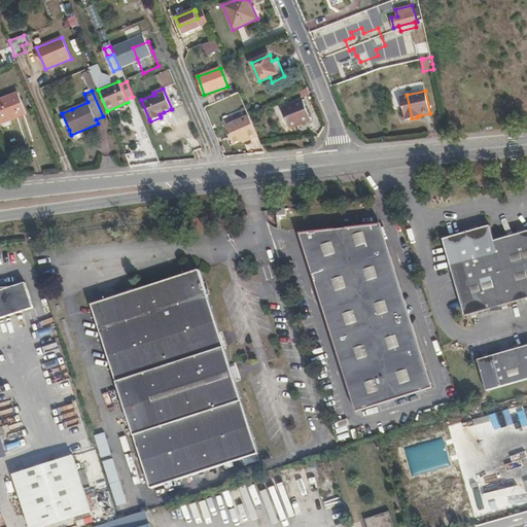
[(19,93),(0,100),(0,124),(0,125),(27,114),(19,93)]
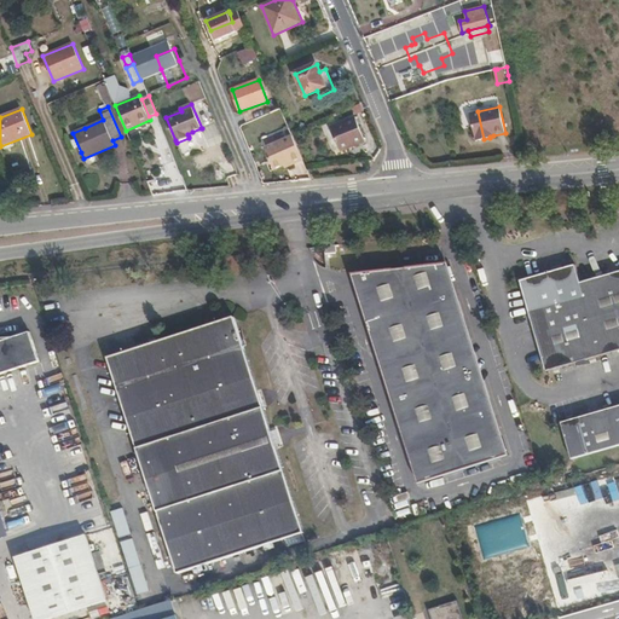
[(476,142),(484,139),(478,111),(469,113),(476,142)]
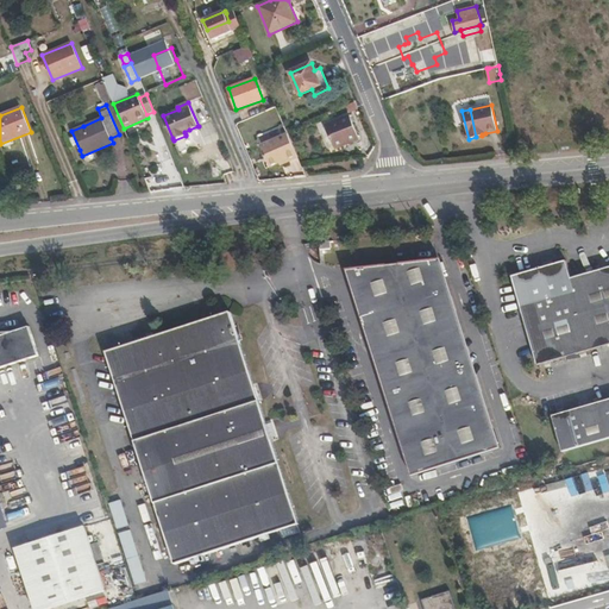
[(346,140),(347,144),(359,138),(350,115),(325,125),(333,145),(346,140)]
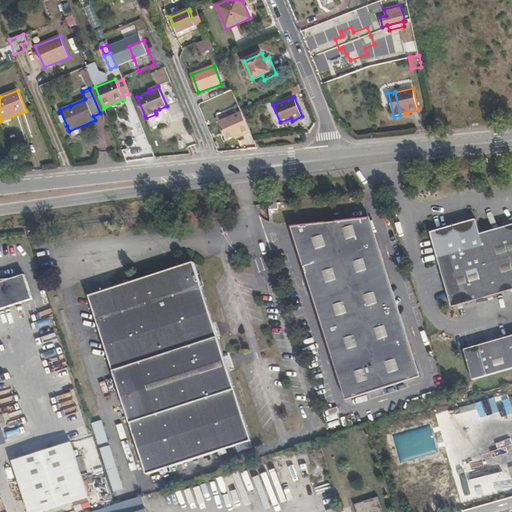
[(160,111),(156,113),(156,114),(146,118),(151,131),(173,122),(166,106),(159,109),(160,111)]
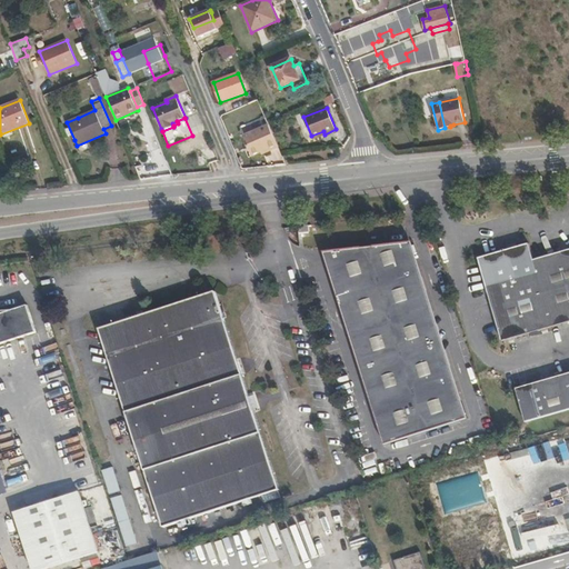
[(269,151),(278,148),(269,126),(268,126),(242,136),(251,156),(268,149),(269,151)]
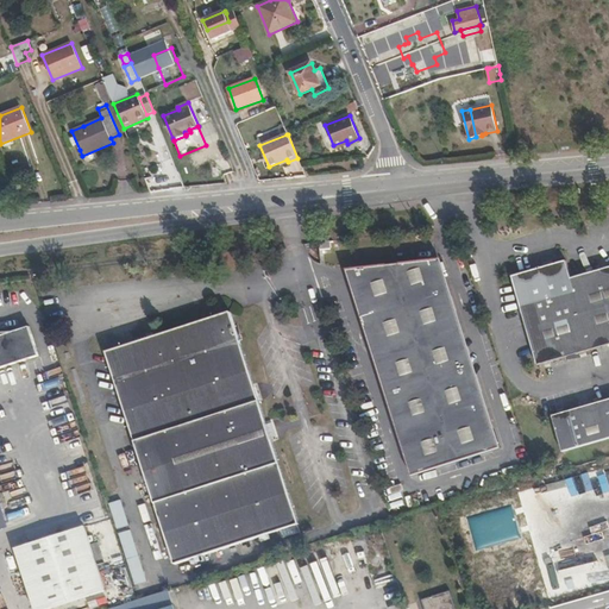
[(500,447),(440,259),(431,261),(491,450),(500,447)]
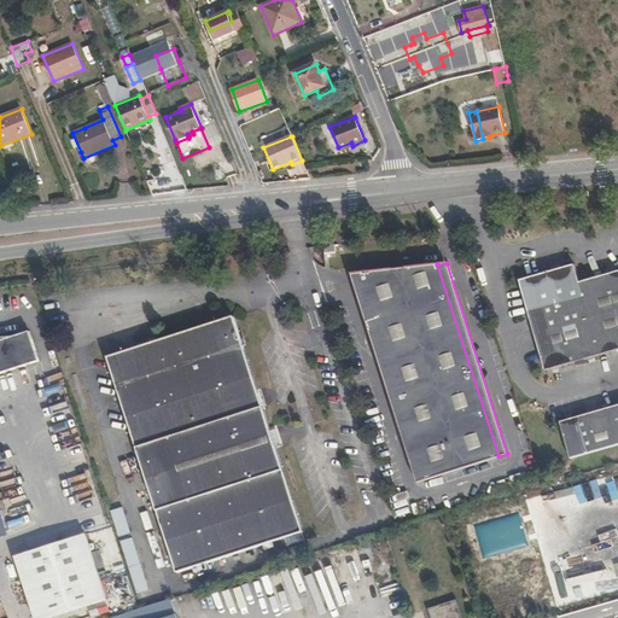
[(437,264),(360,273),(426,481),(499,456),(437,264)]
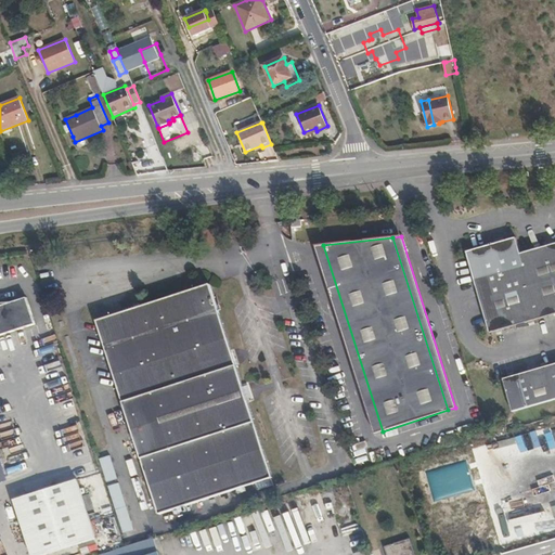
[(466,252),(475,281),(477,288),(490,333),(554,314),(554,243),(520,254),(516,237),(466,252)]
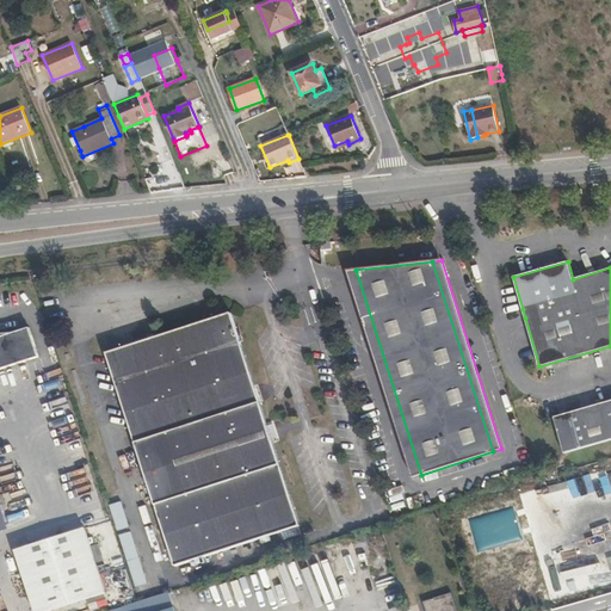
[(356,270),(347,271),(413,477),(421,475),(356,270)]
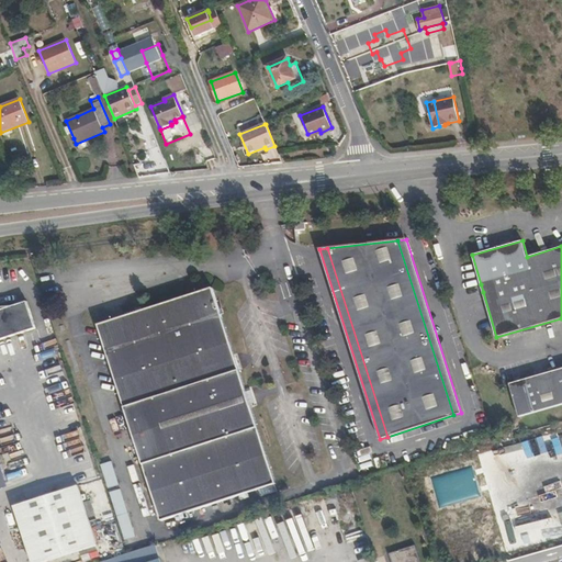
[(161,520),(187,513),(276,483),(212,288),(98,325),(161,520)]
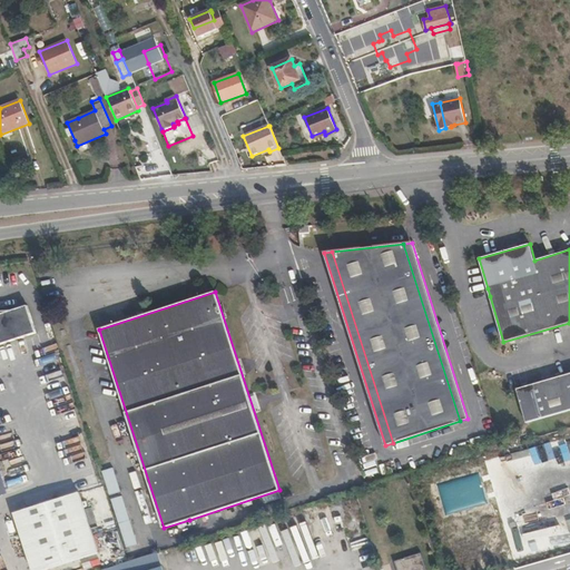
[(0,479),(3,478),(0,465),(0,343),(36,332),(27,305),(0,314),(0,479)]
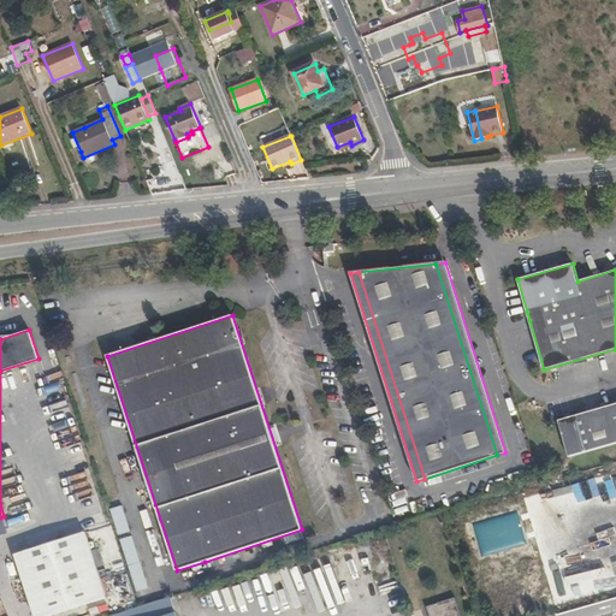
[(615,443),(615,404),(558,421),(569,457),(615,443)]
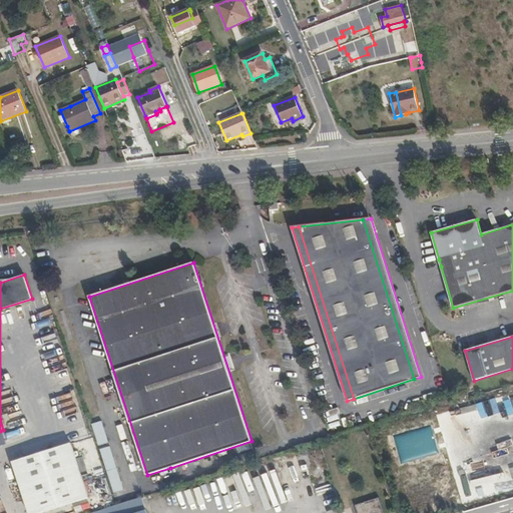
[(97,445),(107,443),(102,421),(92,424),(97,445)]
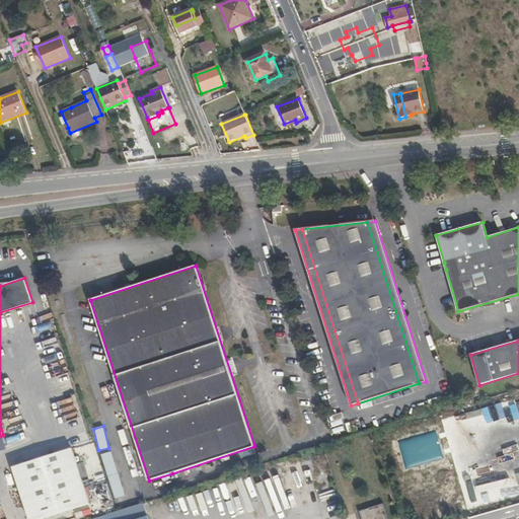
[(13,467),(29,518),(42,518),(90,504),(72,449),(13,467)]
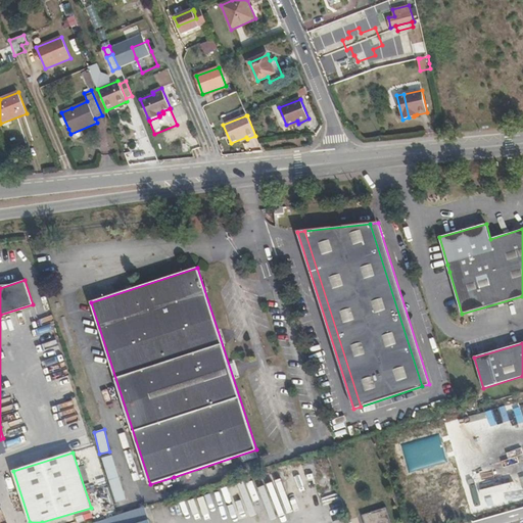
[(115,503),(126,500),(111,455),(101,458),(115,503)]
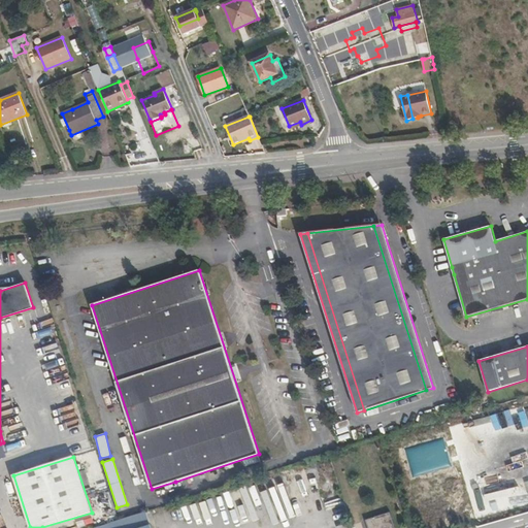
[(176,488),(175,482),(152,489),(153,495),(176,488)]
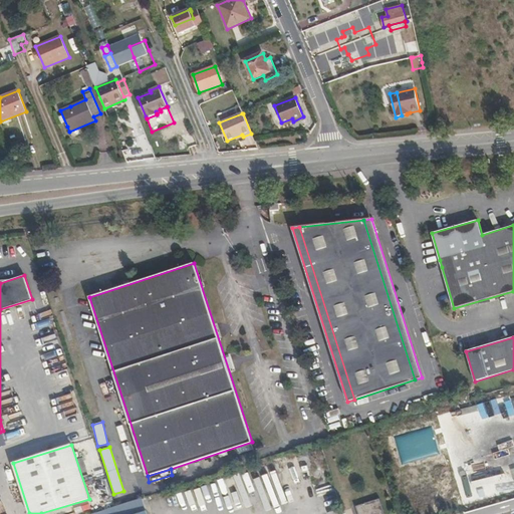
[(383,513),(379,499),(356,507),(358,513),(383,513)]
